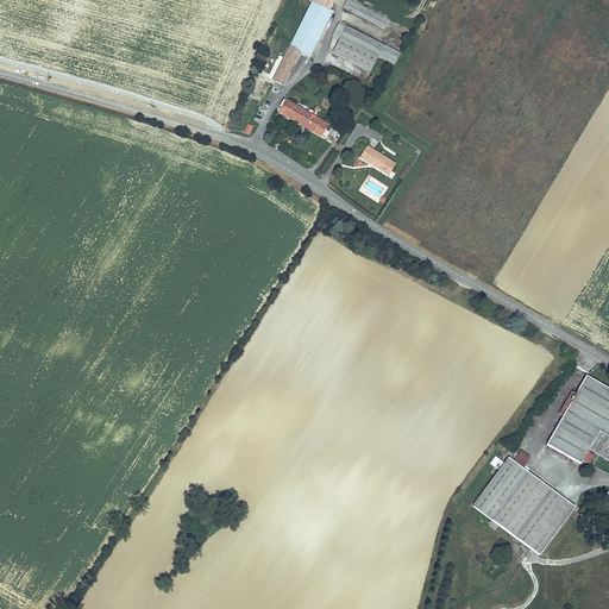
[(332,1),(328,0),(311,0),(274,81),(284,86),(300,51),(309,55),(312,50),(316,52),(320,46),(314,44),(331,10),(328,8),(332,1)]
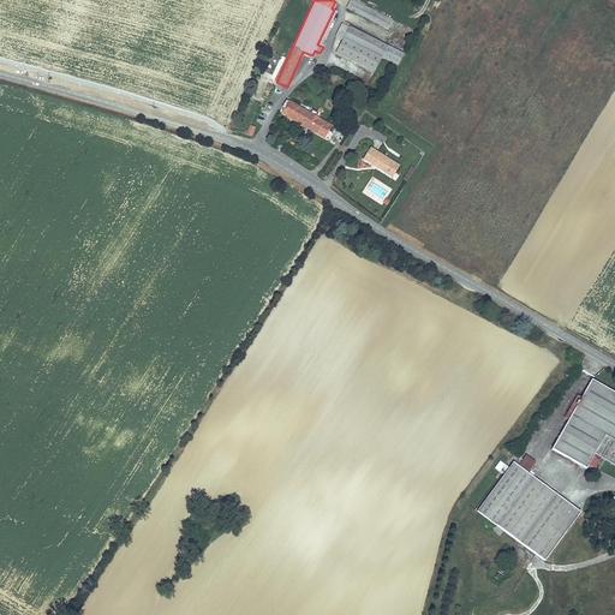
[(392,16),(354,0),(347,0),(345,6),(389,24),(392,16)]
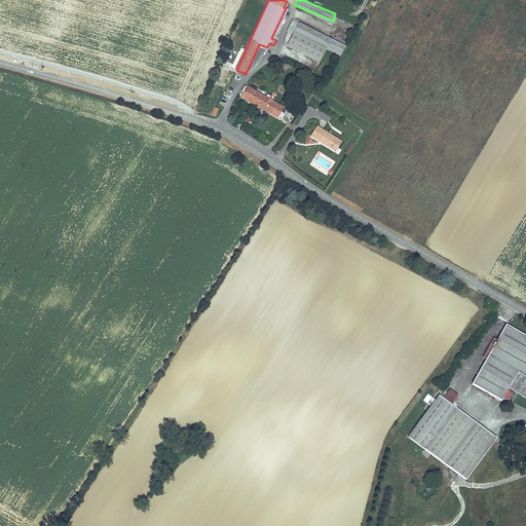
[(298,22),(292,19),(287,29),(292,32),(298,22)]
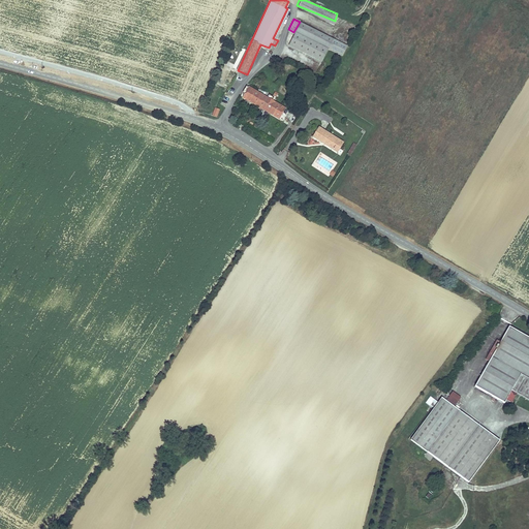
[(332,37),(300,21),(300,22),(293,32),(288,42),(321,59),(332,37)]
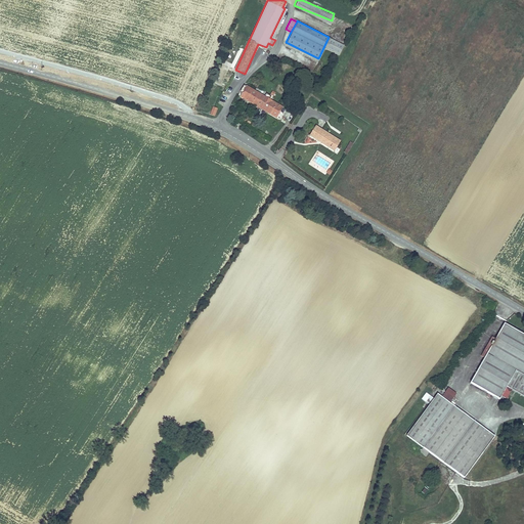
[(285,107),(248,89),(243,99),(279,118),(285,107)]
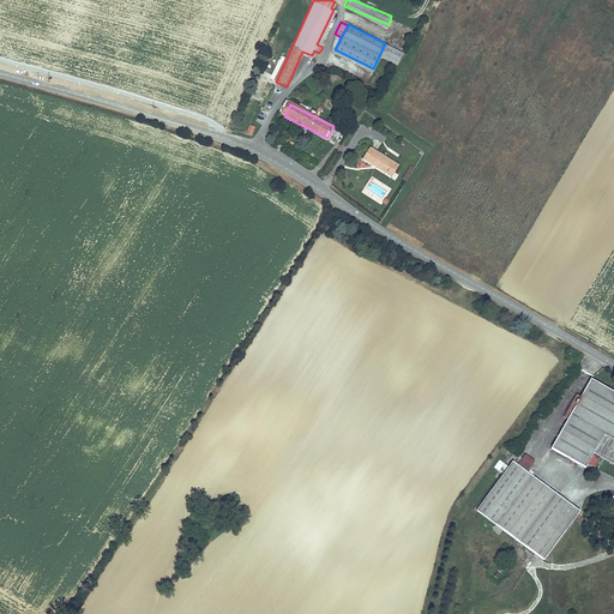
[(363,157),(392,175),(399,164),(372,145),(363,157)]
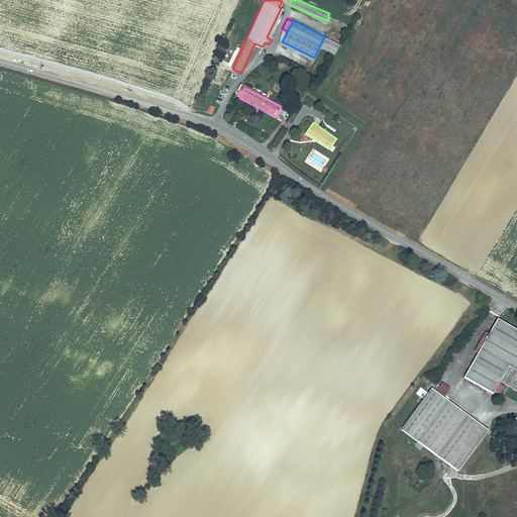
[(516,329),(499,320),(492,334),(489,332),(478,351),(481,353),(468,378),(497,394),(499,390),(504,393),(509,385),(516,389),(516,329)]
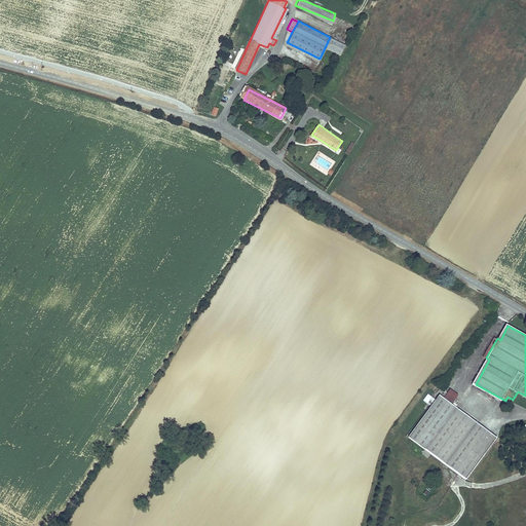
[(453,389),(448,397),(455,402),(460,395),(453,389)]
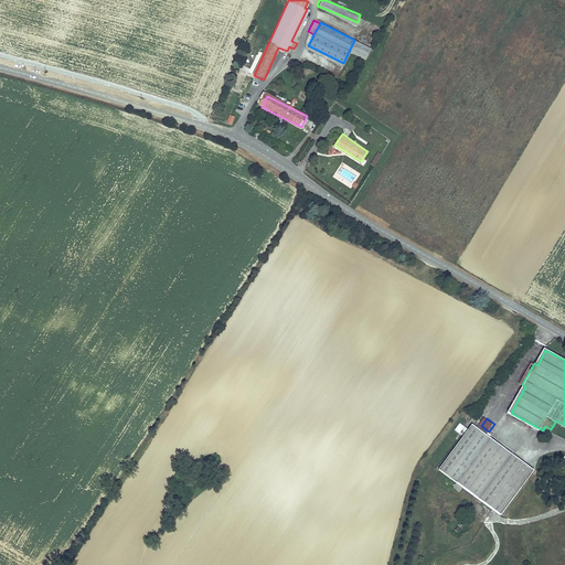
[(535,471),(475,423),(470,428),(466,425),(460,433),(465,435),(439,467),(501,515),(522,488),(535,471)]
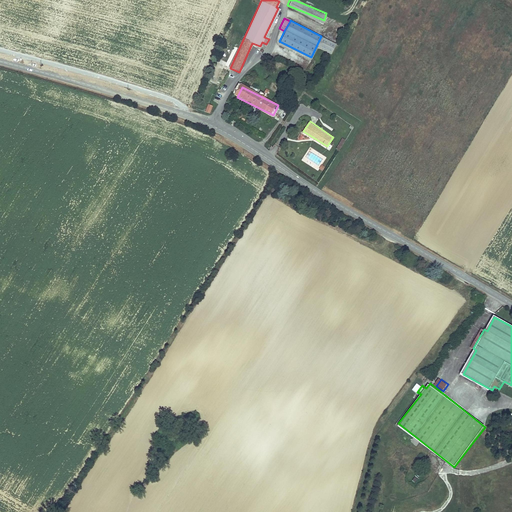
[(413,437),(410,441),(416,446),(419,442),(413,437)]
